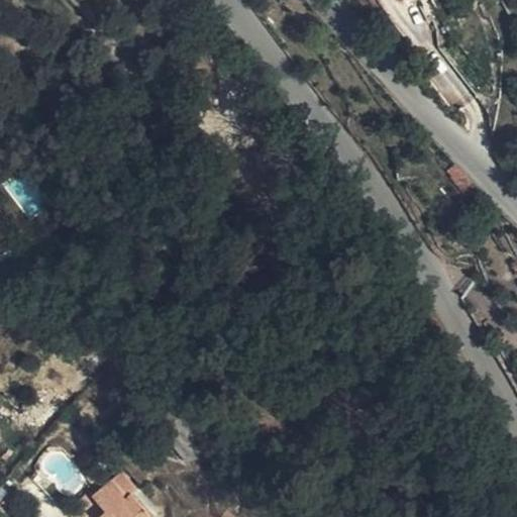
[(502,0),(500,2),(510,23),(512,21),(503,0),(502,0)]
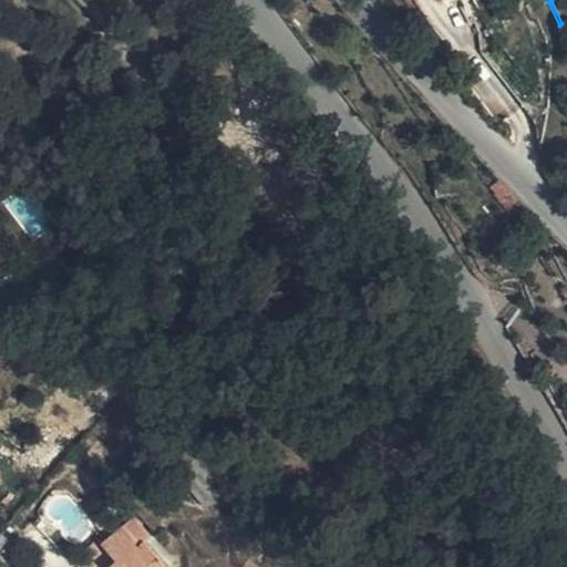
[(544,32),(549,30),(538,7),(534,9),(544,32)]
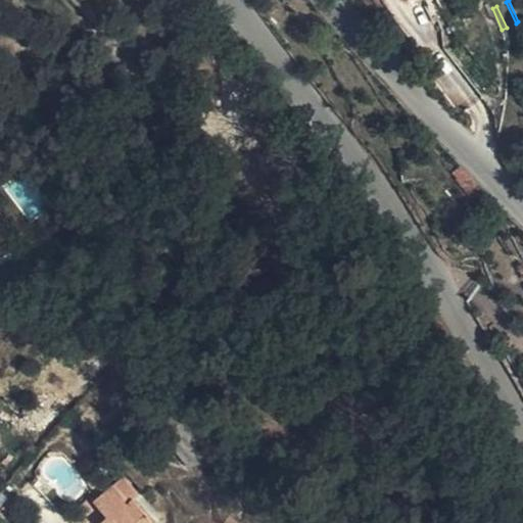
[(154,522),(134,500),(139,494),(124,477),(96,503),(109,518),(102,522),(154,522)]
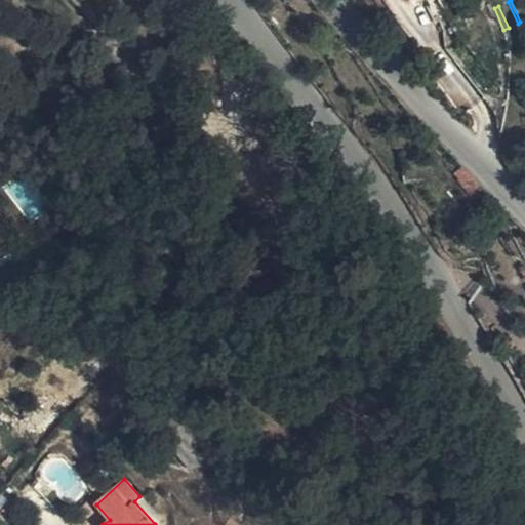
[(134,501),(155,524),(157,524),(161,521),(139,496),(134,501)]
